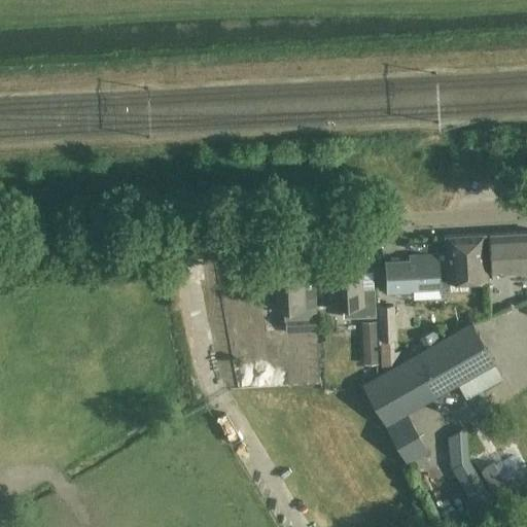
[(526,271),(526,231),(489,234),(489,235),(490,235),(492,271),(491,272),(491,273),(526,271)]
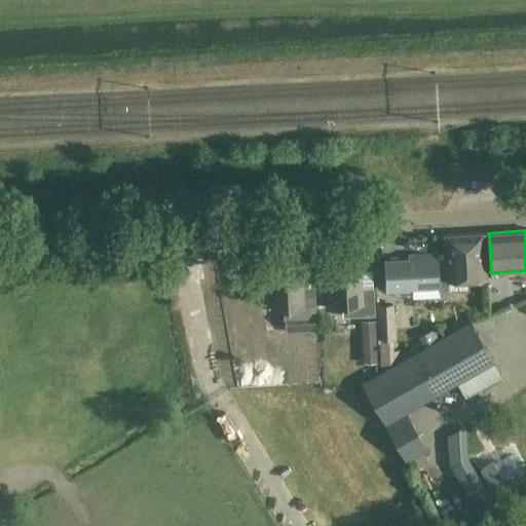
[(484,233),(443,235),(444,258),(430,259),(429,254),(408,255),(408,260),(384,261),(385,286),(439,283),(439,278),(445,278),(486,276),(484,233)]
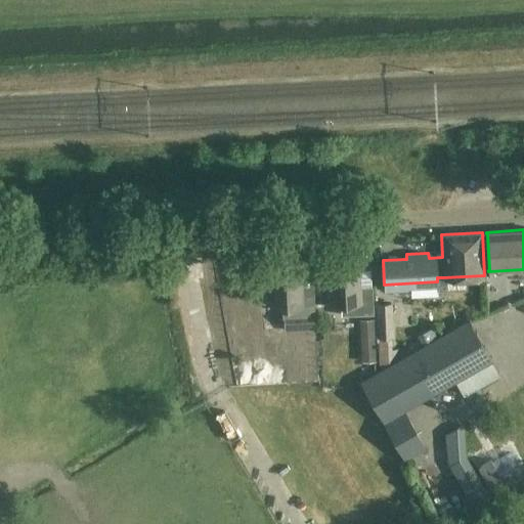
[(341,315),(373,313),(372,293),(358,293),(357,261),(328,262),(330,304),(340,303),(341,315)]
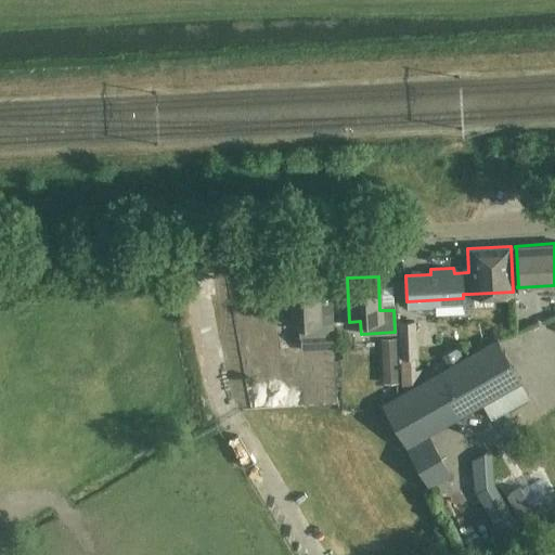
[(300,350),(335,348),(334,335),(333,335),(332,313),(318,313),(317,280),(285,281),(287,324),(298,324),(299,337),(300,337),(300,350)]
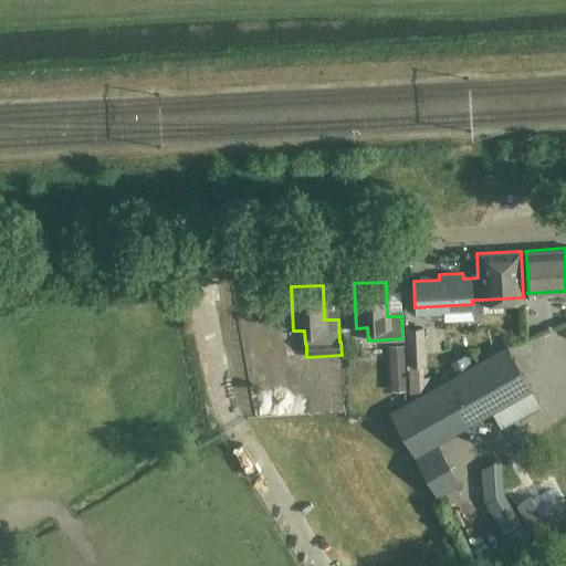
[(406,327),(408,365),(425,364),(422,326),(406,327)]
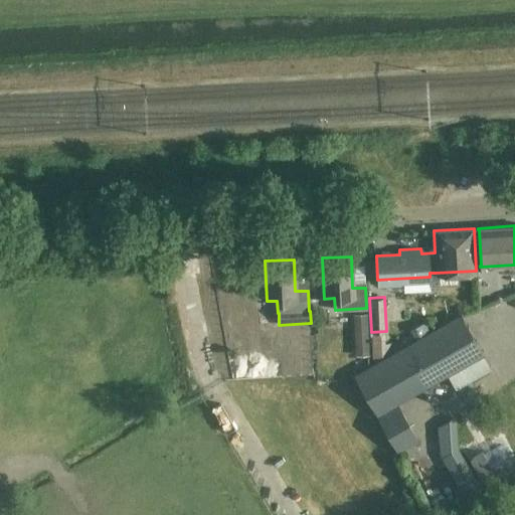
[(490,369),(482,354),(460,316),(355,375),(377,413),(447,374),(455,389),(490,369)]
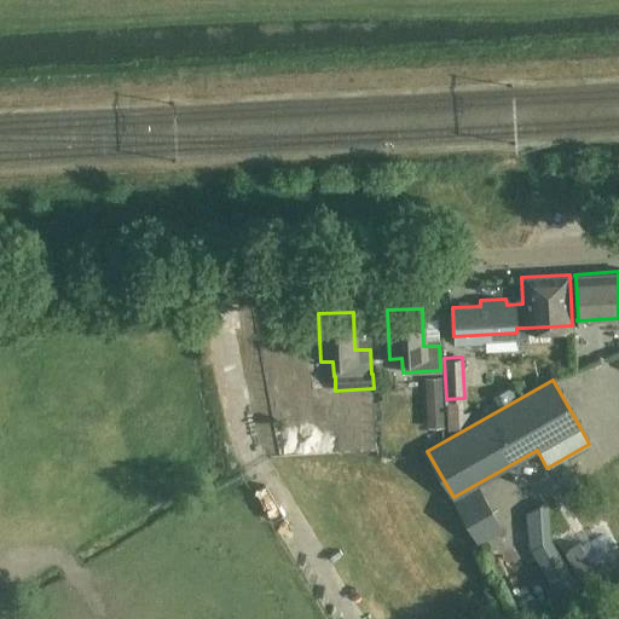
[(478,544),(503,530),(478,486),(453,501),(478,544)]
